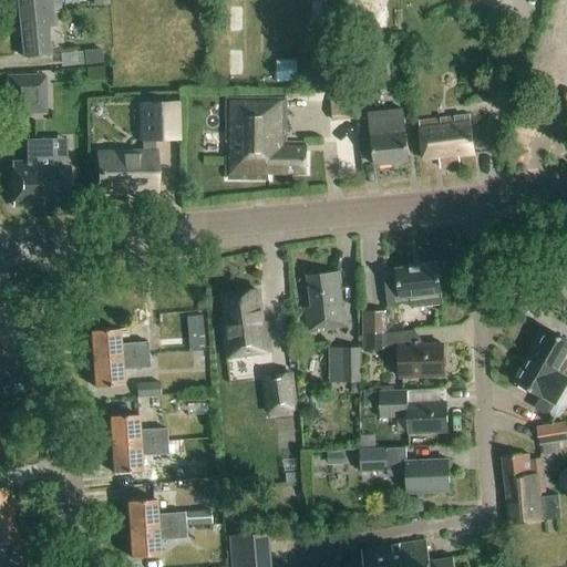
[(18,0),(20,17),(52,13),(51,0),(44,1),(44,0),(18,0)]
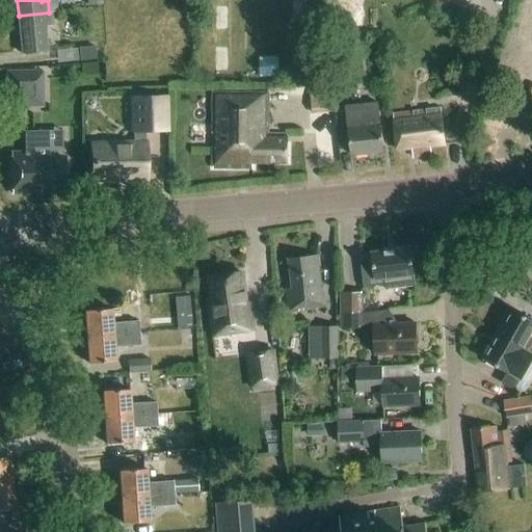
[(49,12),(19,16),(23,54),(47,51),(44,25),(50,24),(49,12)]
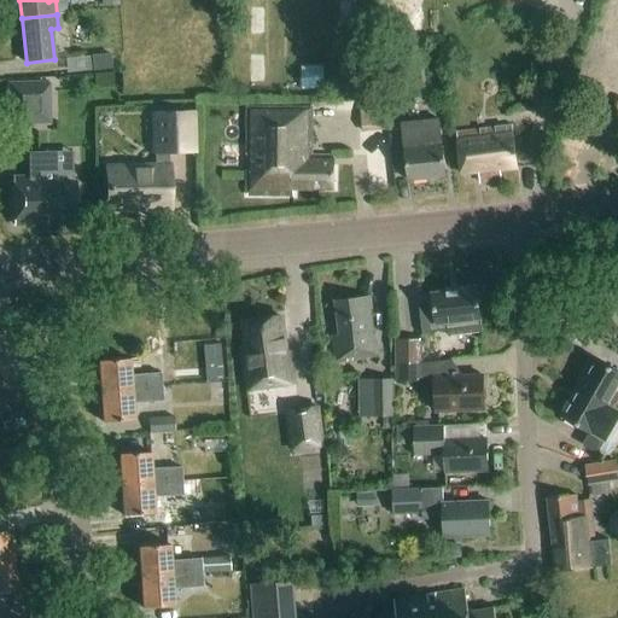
[(406,41),(386,42),(386,56),(406,56),(406,41)]
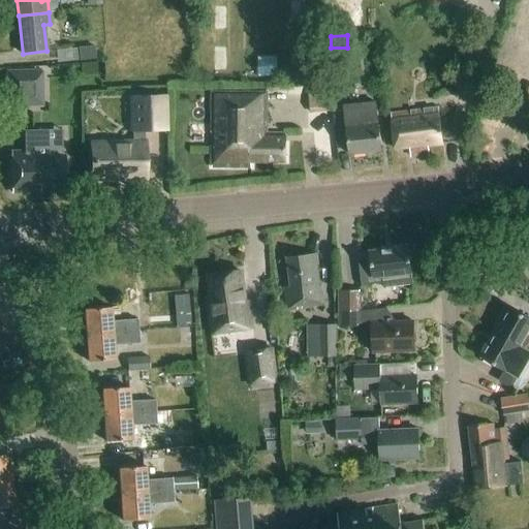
[(93,47),(78,49),(79,62),(95,60),(93,47)]
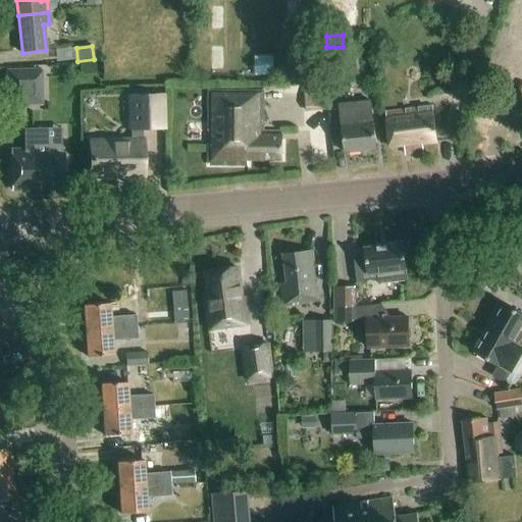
[(42,70),(5,70),(5,106),(42,105),(42,70)]
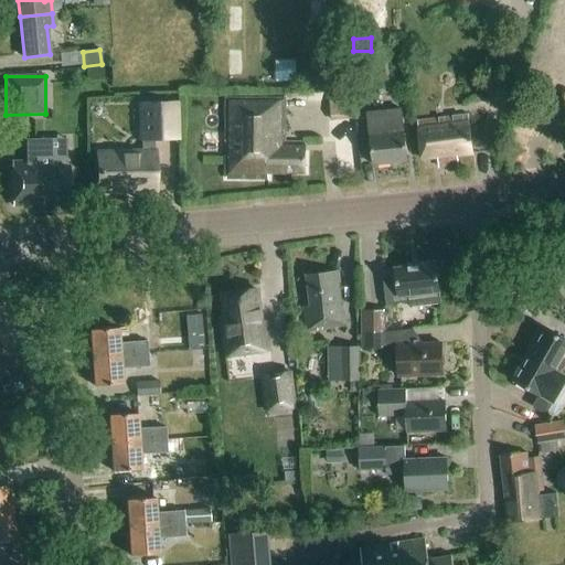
[(286,142),(286,99),(226,98),(226,179),(268,179),(268,173),(306,173),(307,142),(286,142)]
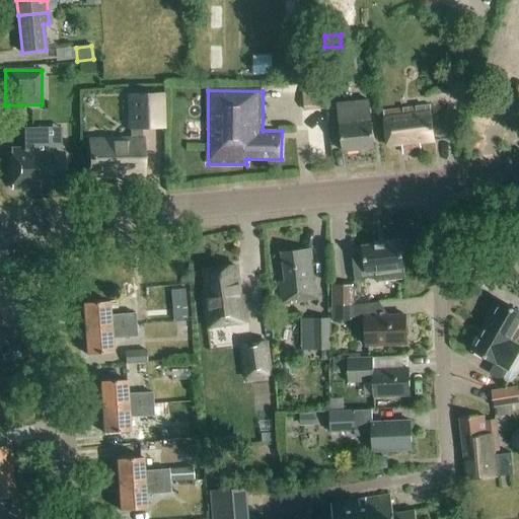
[(325,92),(304,93),(305,110),(326,109),(325,92)]
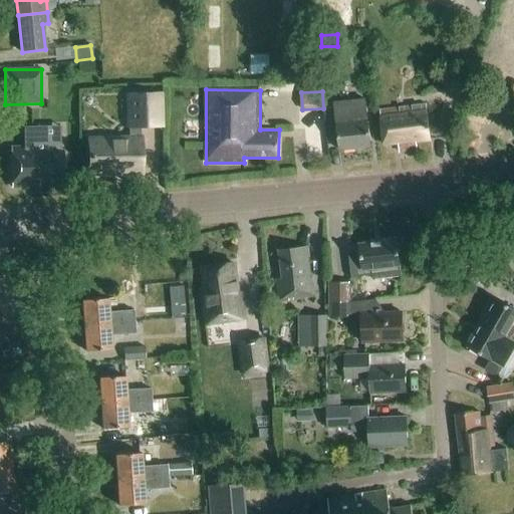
[(88,140),(89,174),(142,173),(141,139),(140,126),(161,125),(161,93),(132,94),(132,109),(129,109),(130,139),(88,140)]
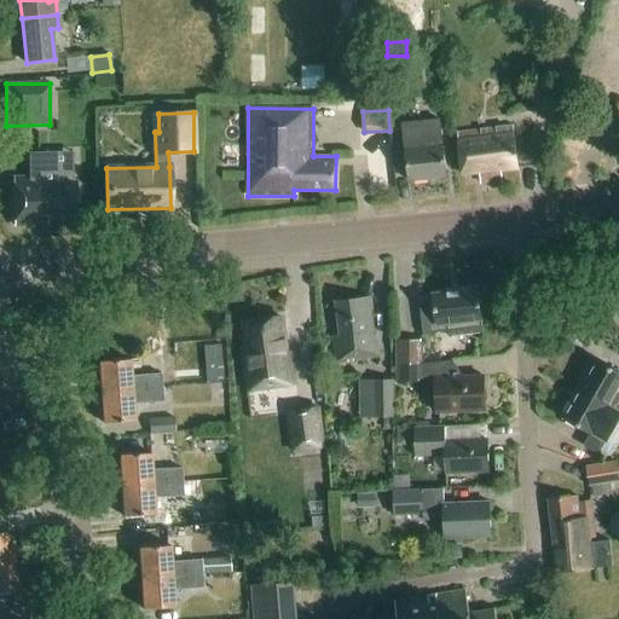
[(446,175),(440,121),(403,125),(409,179),(446,175)]
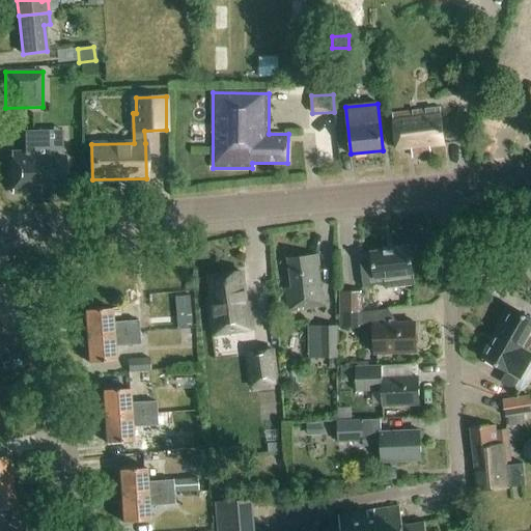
[(431,155),(430,144),(444,142),(440,107),(393,112),(397,148),(413,146),(414,157),(431,155)]
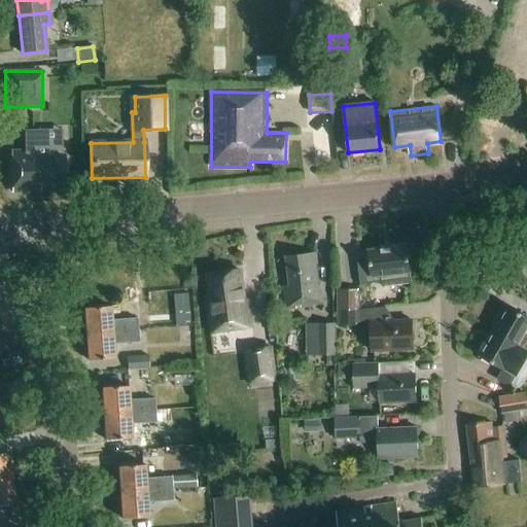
[(11,151),(11,191),(35,191),(35,187),(65,186),(65,154),(48,155),(48,151),(49,151),(49,140),(32,141),(32,151),(33,151),(33,155),(27,155),(27,151),(11,151)]
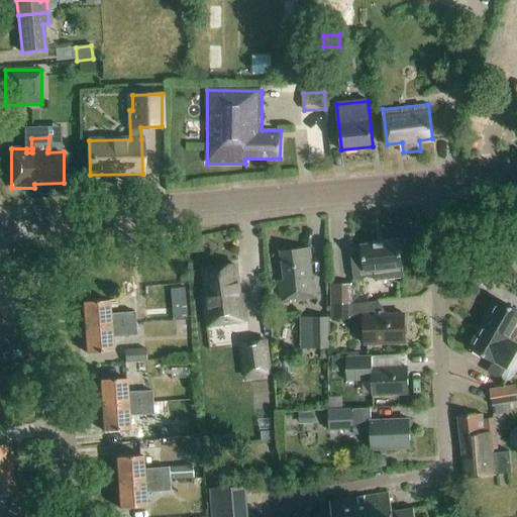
[(403,279),(402,267),(399,241),(360,245),(362,253),(350,254),(353,279),(377,277),(378,282),(403,279)]
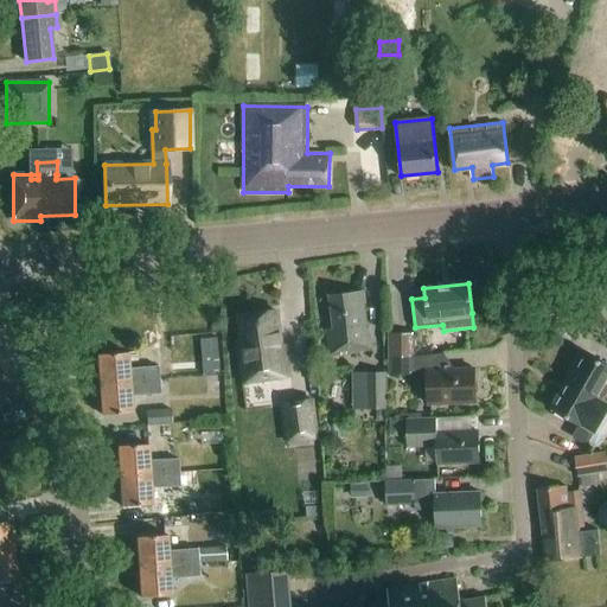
[(330,356),(372,350),(370,332),(366,333),(360,292),(330,296),(333,331),(330,332),(332,346),(328,346),(330,356)]
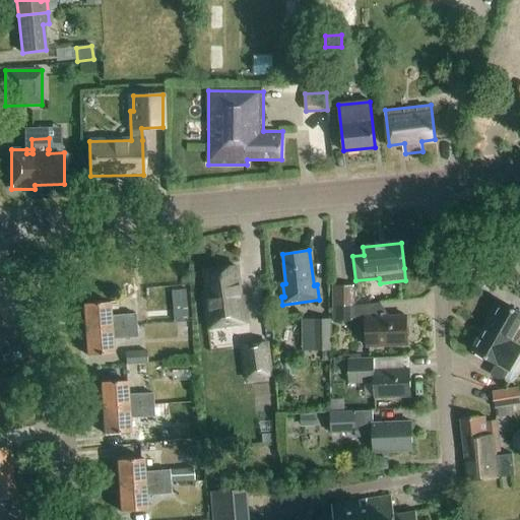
[(241,268),(205,272),(212,332),(252,327),(249,297),(245,298),(241,268)]
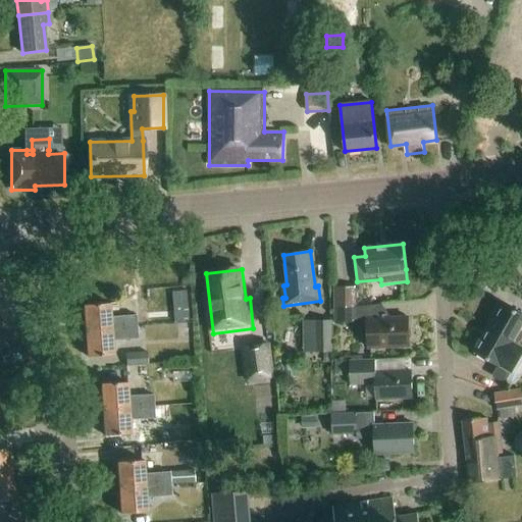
[(334,307),(355,307),(355,285),(334,285),(334,307)]
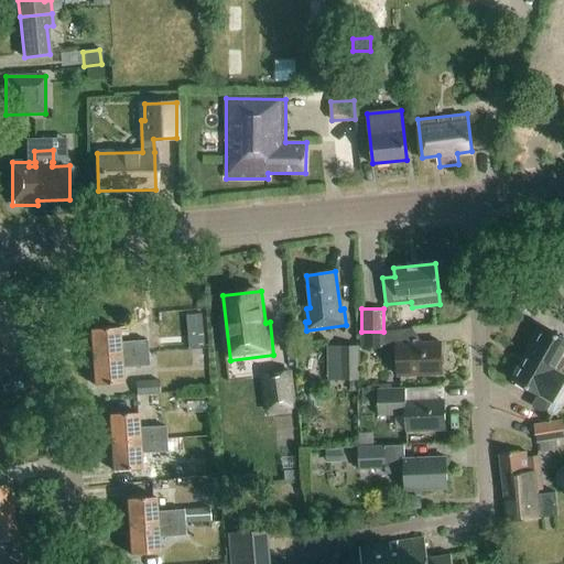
[(535,345),(529,356),(563,376),(563,373),(563,339),(542,327),(532,344),(535,345)]
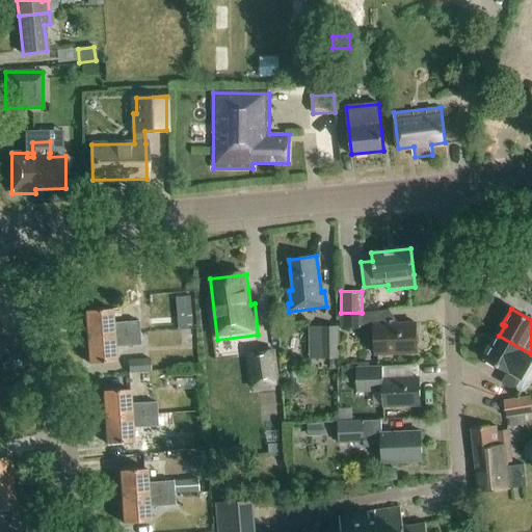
[(112,324),(111,310),(85,312),(86,338),(140,334),(139,321),(112,324)]
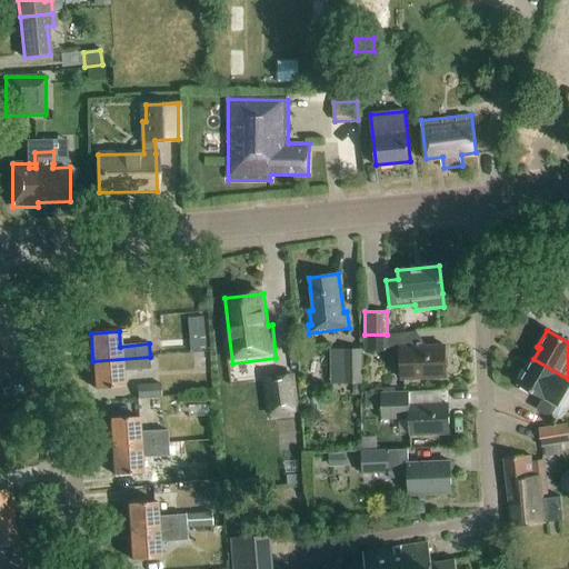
[(206,332),(189,335),(191,352),(207,351),(206,332)]
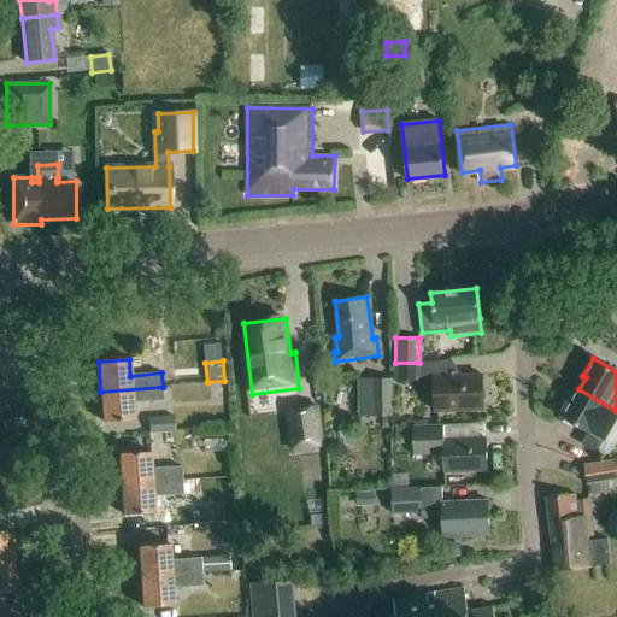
[(419,363),(395,363),(395,378),(419,377),(419,363)]
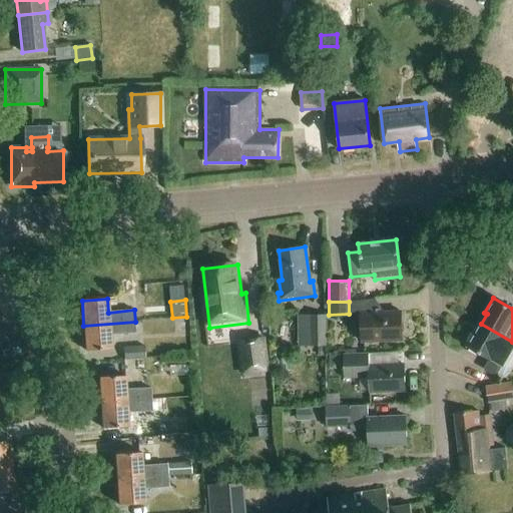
[(402,339),(400,311),(361,313),(362,341),(402,339)]
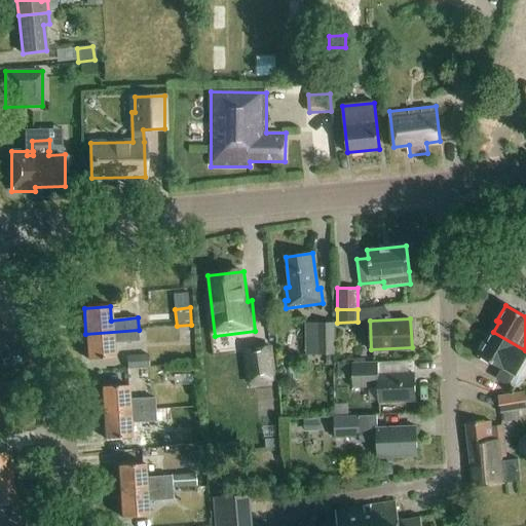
[(317,324),(318,355),(336,355),(335,324),(317,324)]
